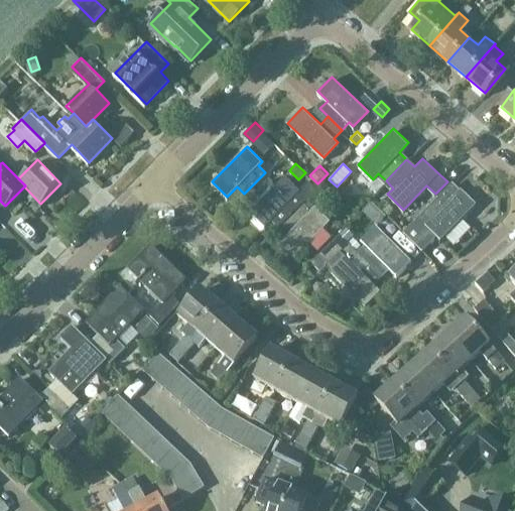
[(261,199),(250,210),(265,225),(275,216),(282,224),(288,218),(307,198),(308,198),(317,188),(308,180),(300,188),(285,173),(275,184),(272,181),(273,180),(269,176),(254,190),(261,199)]
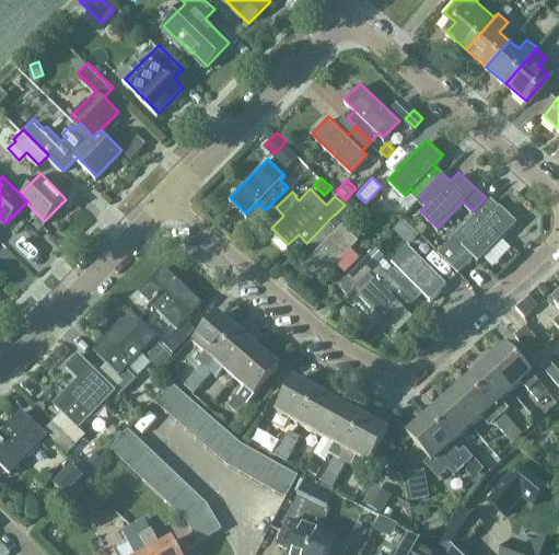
[(478,258),(517,220),(500,203),(489,214),(481,206),(458,229),(439,250),(458,269),(474,254),(478,258)]
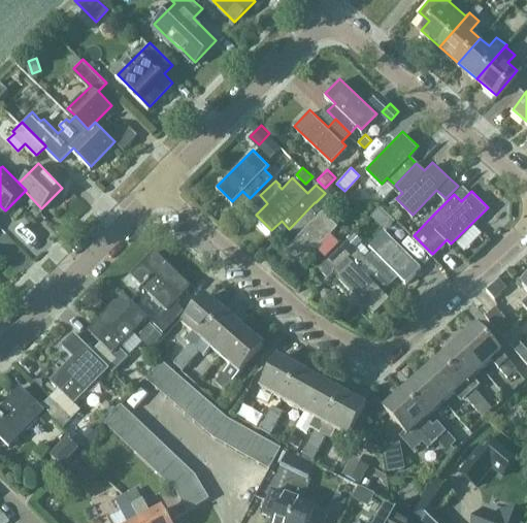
[(330,194),(330,206),(343,207),(343,194),(330,194)]
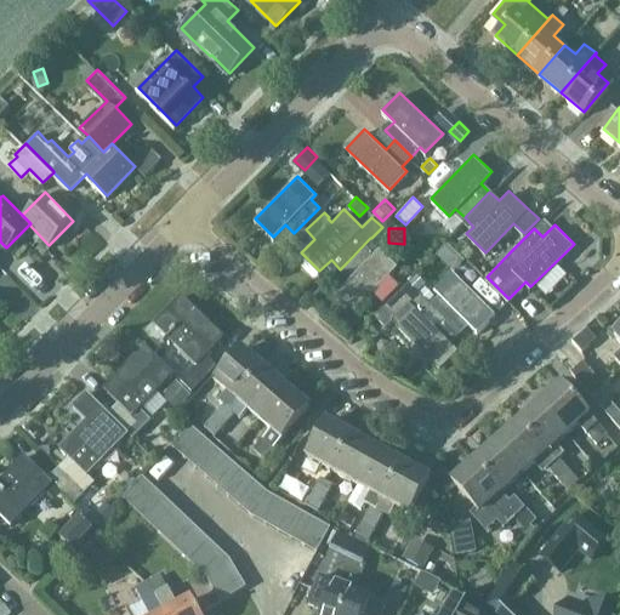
[(357,271),(339,290),(356,307),(398,265),(380,246),(371,238),(370,238),(347,262),(357,271)]
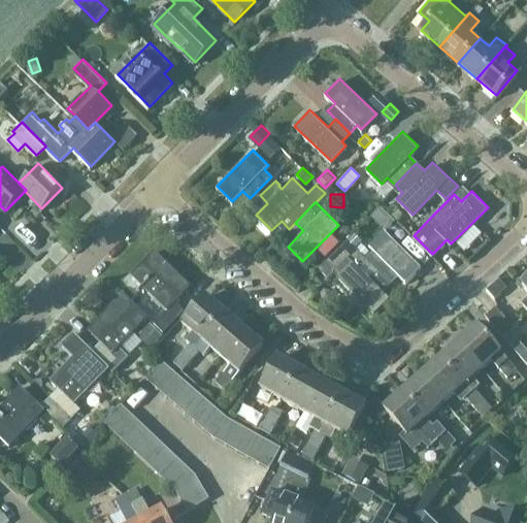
[(380,204),(370,214),(385,228),(394,220),(380,204)]
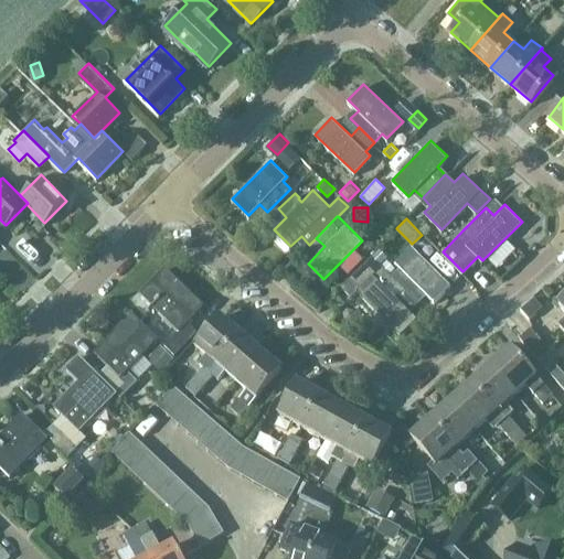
[(450,285),(412,245),(404,237),(390,250),(397,258),(395,261),(400,266),(392,275),(415,298),(423,289),(434,300),(450,285)]
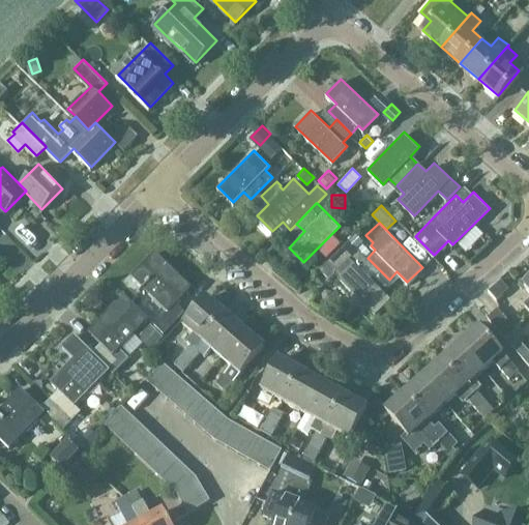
[(355,233),(349,239),(356,246),(362,239),(355,233)]
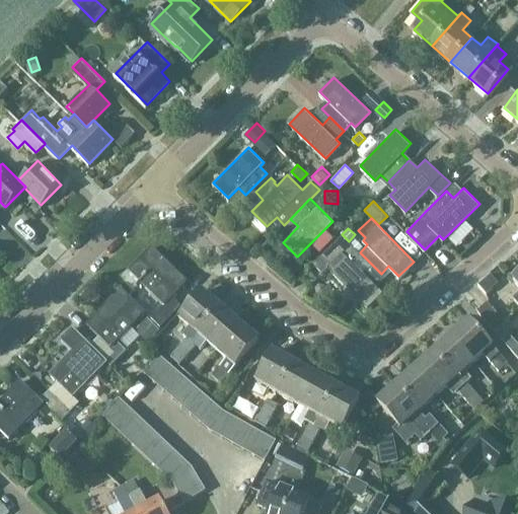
[(321,254),(313,263),(323,271),(330,264),(343,251),(348,255),(333,271),(368,307),(383,292),(373,282),(381,274),(360,252),(358,250),(351,243),(349,241),(342,234),(321,254)]
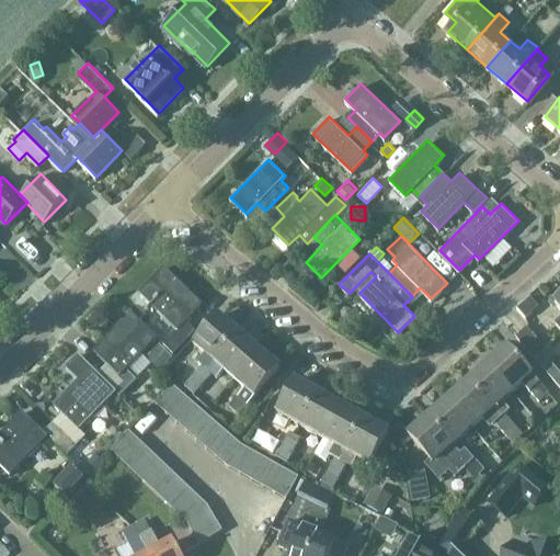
[(385,258),(379,263),(387,271),(392,265),(385,258)]
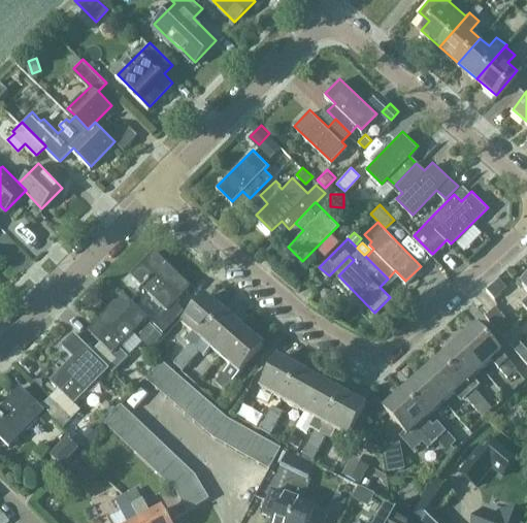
[(156,248),(131,272),(167,307),(154,321),(164,330),(179,315),(170,305),(179,296),(174,290),(186,278),(156,248)]
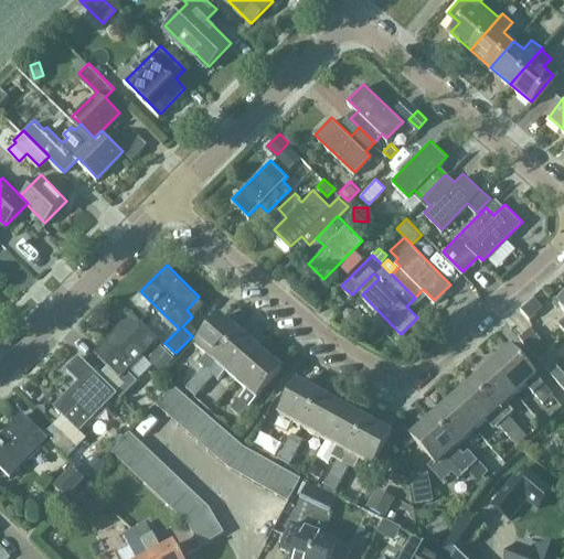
[(127,368),(159,337),(134,311),(94,351),(108,364),(98,373),(117,391),(121,396),(138,379),(127,368)]
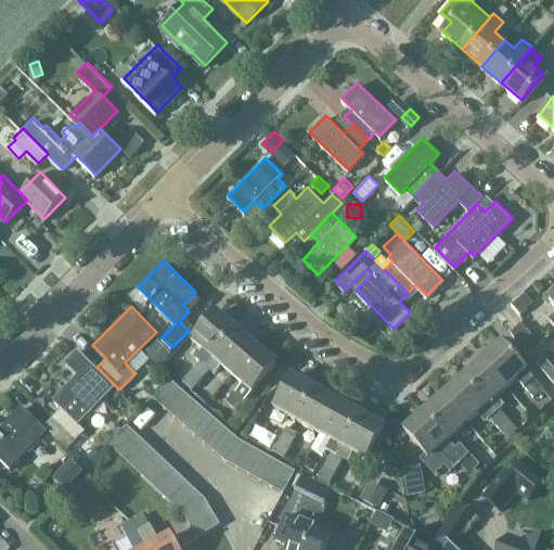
[(211,354),(237,324),(217,307),(192,336),(210,353),(211,354)]
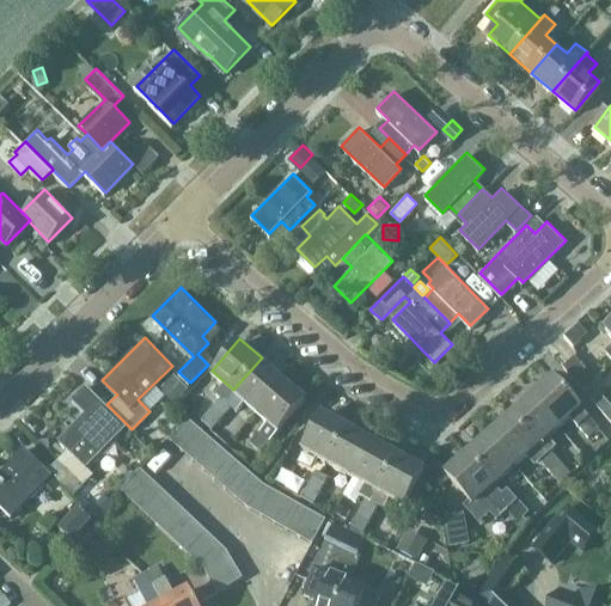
[(584,386),(592,378),(596,375),(574,352),(562,362),(584,386)]
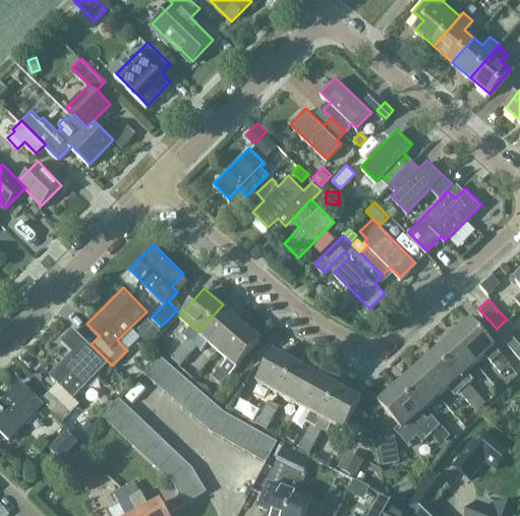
[(217,348),(241,321),(223,304),(198,332),(197,331),(191,338),(196,344),(200,347),(208,340),(217,348)]
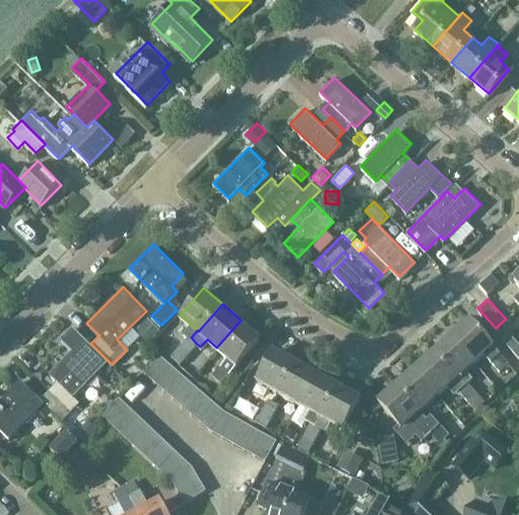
[(148,339),(159,328),(147,317),(137,327),(148,339)]
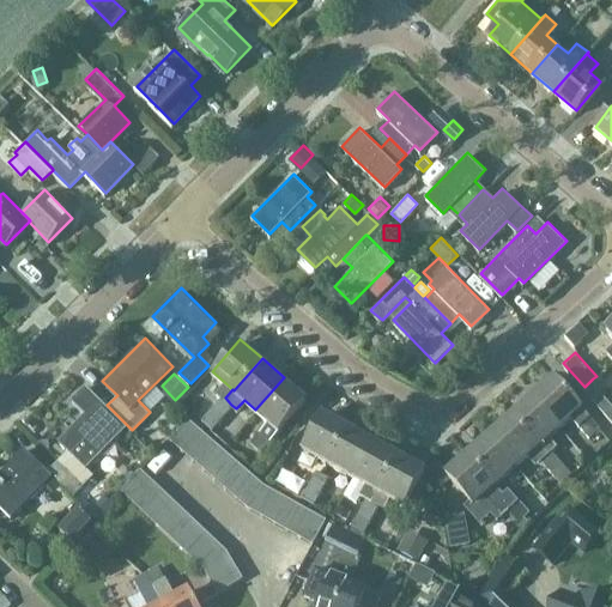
[(581,406),(582,405),(555,375),(533,394),(561,424),(571,414),(589,435),(599,425),(581,406)]
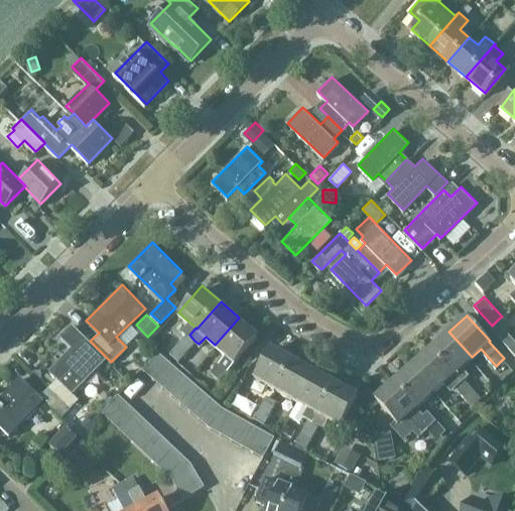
[(234,361),(258,334),(239,317),(215,345),(224,353),(211,369),(220,377),(234,361)]
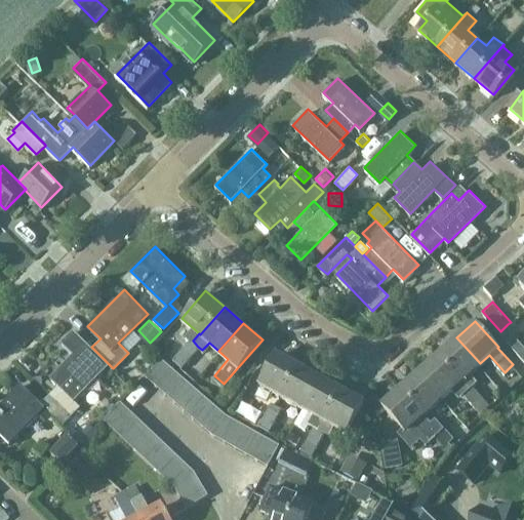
[(508,324),(500,331),(517,350),(523,345),(523,343),(508,324)]
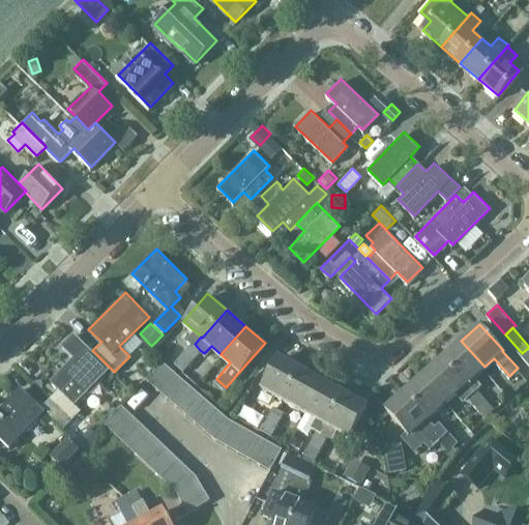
[(60,387),(51,397),(71,417),(62,428),(72,437),(87,423),(77,413),(81,408),(76,403),(110,368),(92,350),(74,332),(62,344),(75,356),(52,379),(60,387)]
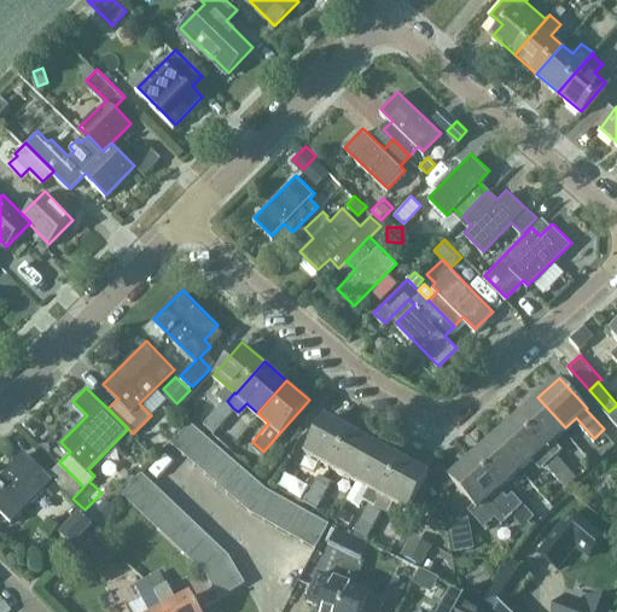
[(233,408),(227,401),(222,396),(213,408),(225,419),(233,408)]
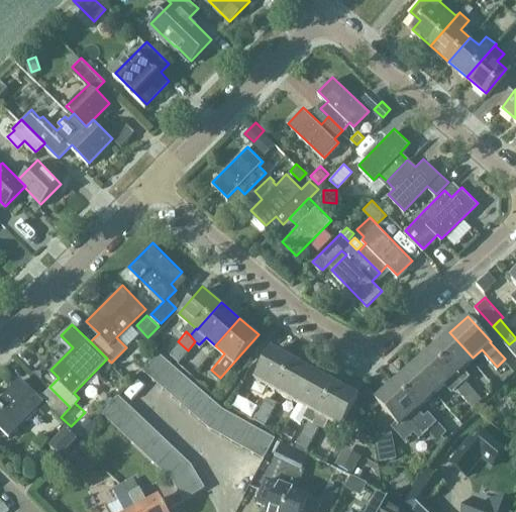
[(463,367),(473,357),(449,332),(431,348),(461,383),(467,379),(471,375),(463,367)]
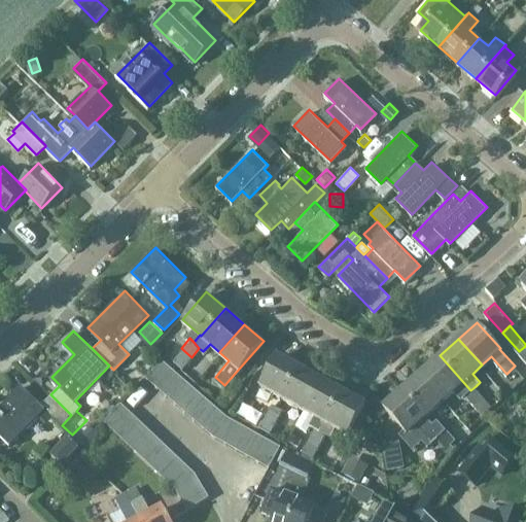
[(182,367),(191,357),(181,348),(172,358),(182,367)]
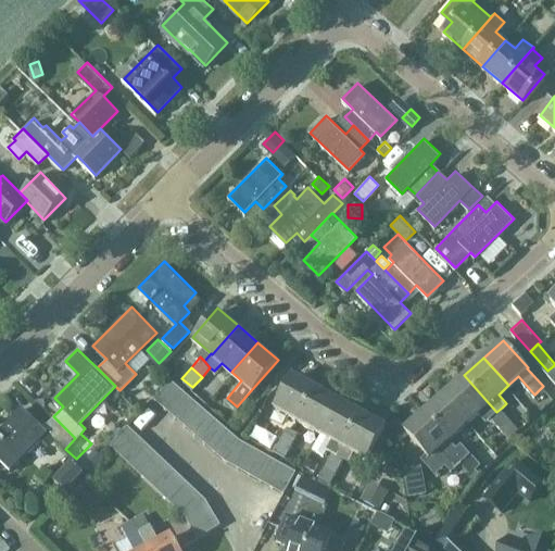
[(292,372),(274,405),(276,407),(297,417),(315,385),(292,372)]
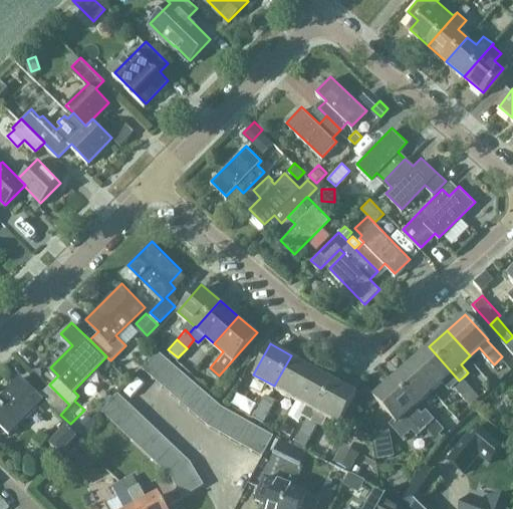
[(472,386),(464,376),(459,380),(429,346),(411,362),(434,388),(442,380),(450,389),(454,386),(462,395),(472,386)]
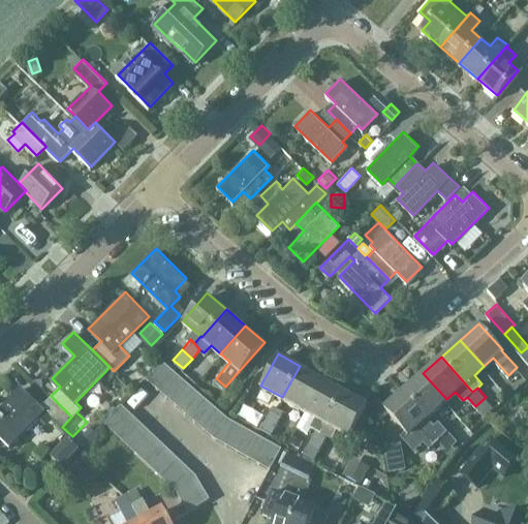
[(158,386),(174,368),(164,360),(149,377),(158,386)]
